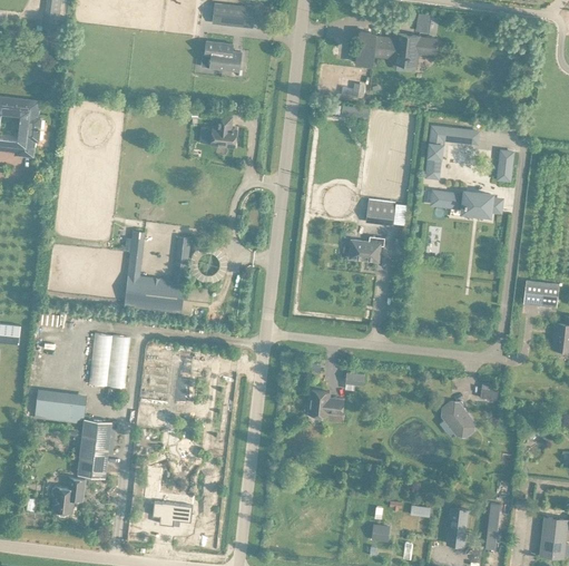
[(47,0),(43,29),(57,31),(61,0),(47,0)]
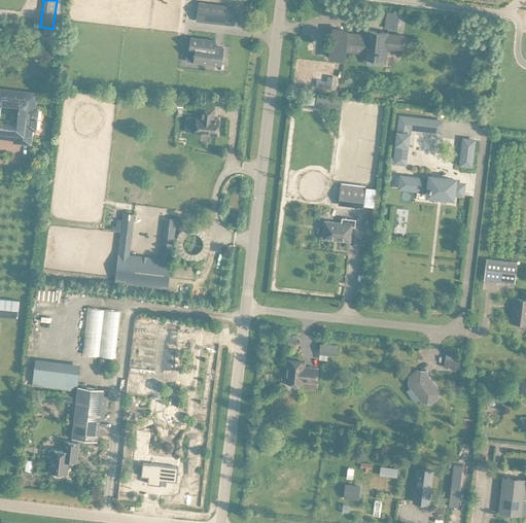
[(241,5),(199,1),(198,21),(238,26),(241,5)]
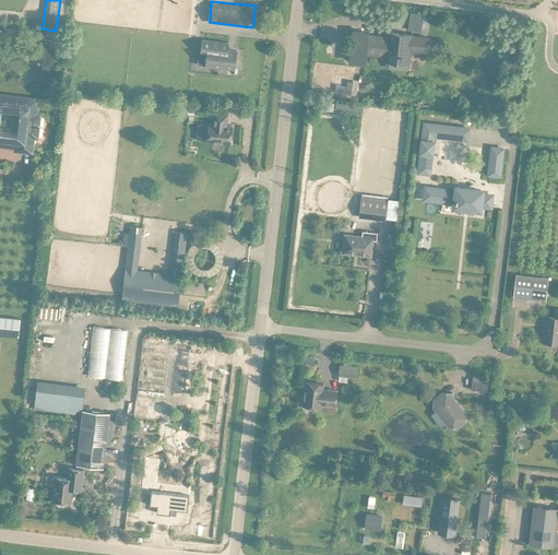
[(411,13),(408,31),(422,32),(424,15),(411,13)]
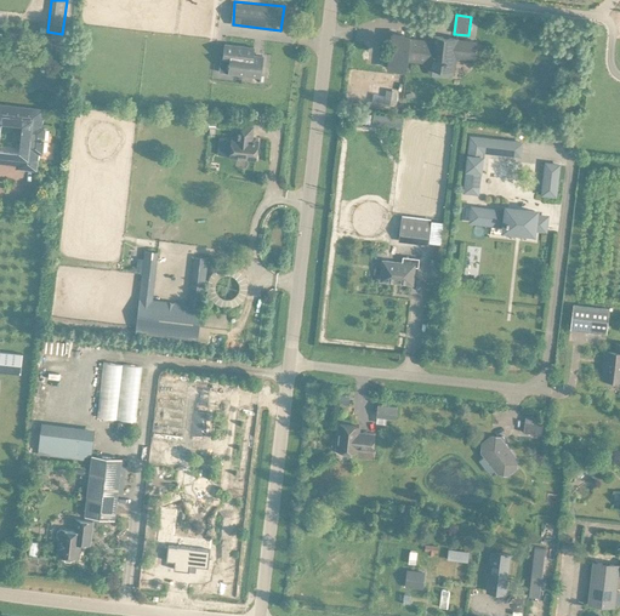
[(392,35),(388,69),(405,70),(408,60),(428,62),(431,43),(409,40),(410,38),(392,35)]
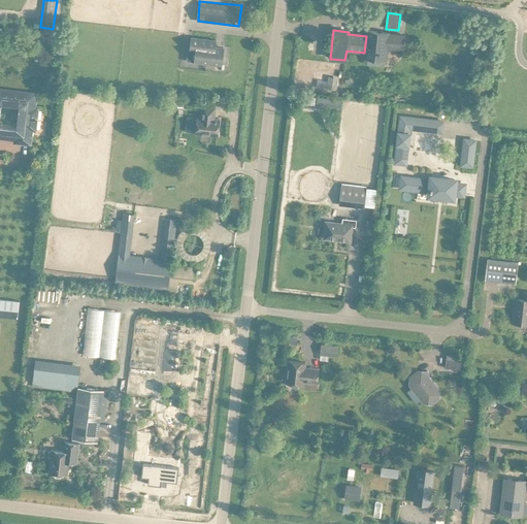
[(364,58),(363,61),(367,65),(385,67),(385,60),(379,59),(380,54),(381,54),(381,51),(380,51),(381,47),(387,48),(402,50),(404,37),(388,35),(388,34),(367,31),(366,36),(364,53),(364,58)]
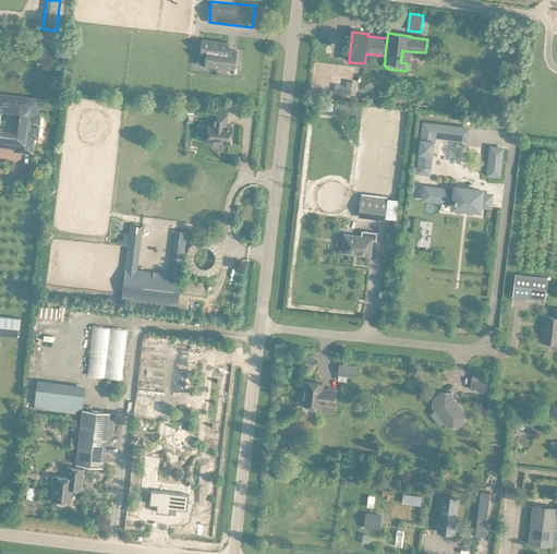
[(200,65),(233,70),(233,75),(237,51),(227,50),(226,49),(223,49),(225,44),(228,44),(202,40),(200,65)]
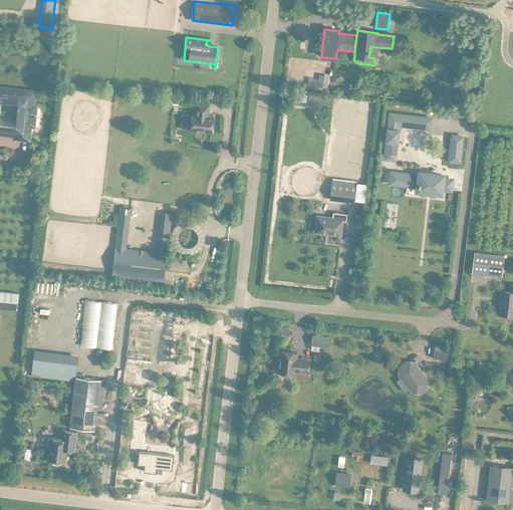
[(319,75),(318,86),(327,88),(329,76),(319,75)]
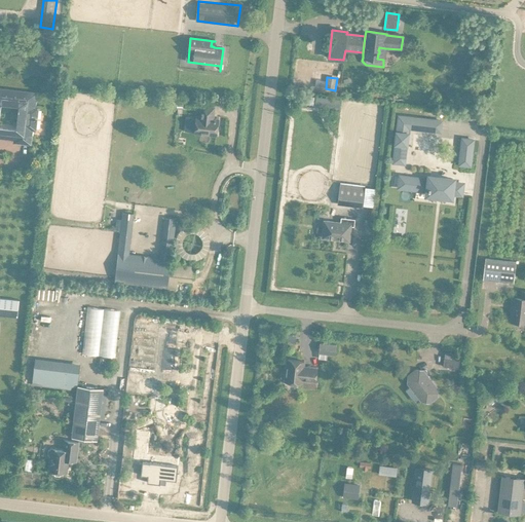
[(14,143),(31,145),(32,129),(36,131),(38,109),(35,108),(36,94),(0,88),(0,138),(14,140),(14,143)]
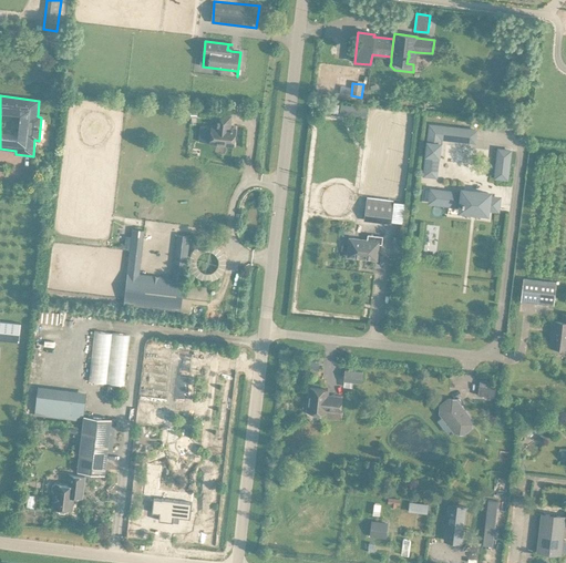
[(350,108),(350,116),(367,118),(368,110),(350,108)]
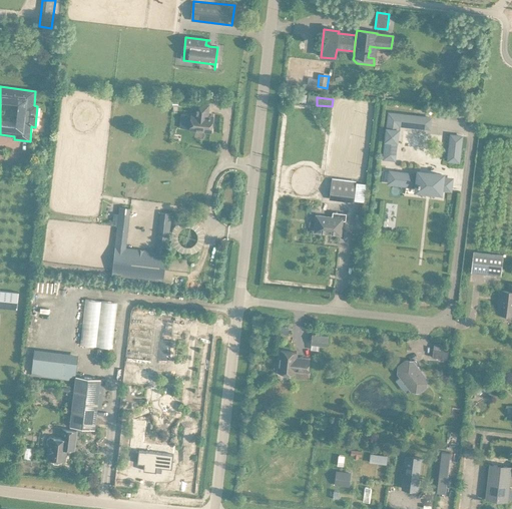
[(196,104),(195,115),(191,114),(189,130),(211,132),(213,117),(206,116),(207,112),(208,112),(208,106),(196,104)]
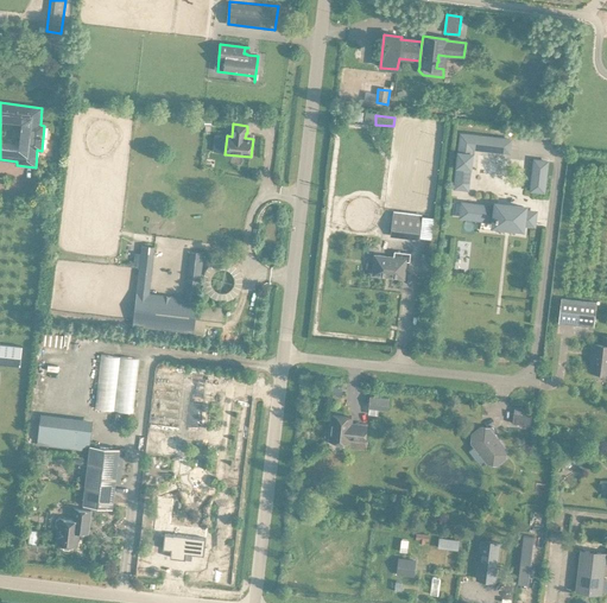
[(459,154),(472,156),(473,148),(497,152),(499,139),(461,135),(459,154)]
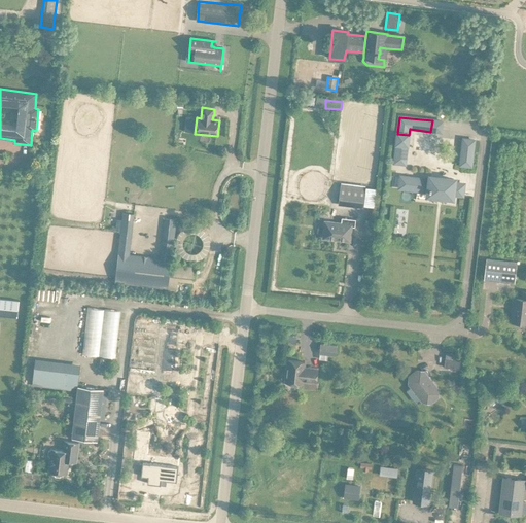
[(460,166),(471,167),(475,141),(463,140),(460,166)]
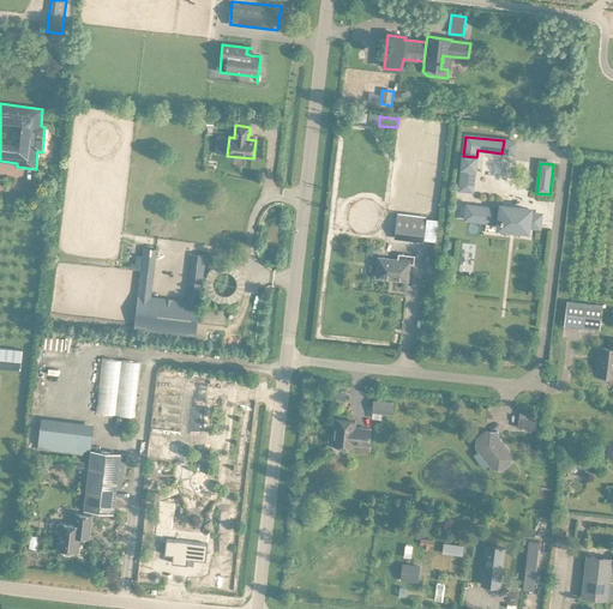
[(460,191),(472,192),(475,169),(462,168),(460,191)]
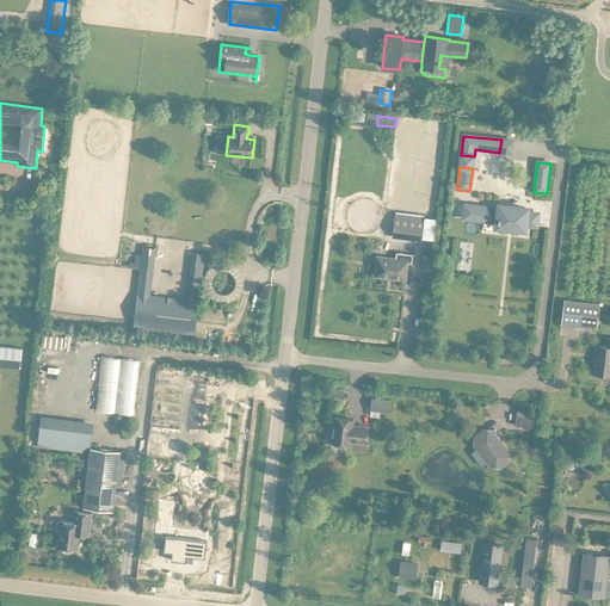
[(464,217),(498,221),(497,227),(524,230),(524,224),(534,226),(535,215),(525,214),(527,209),(499,205),(499,210),(466,206),(464,217)]
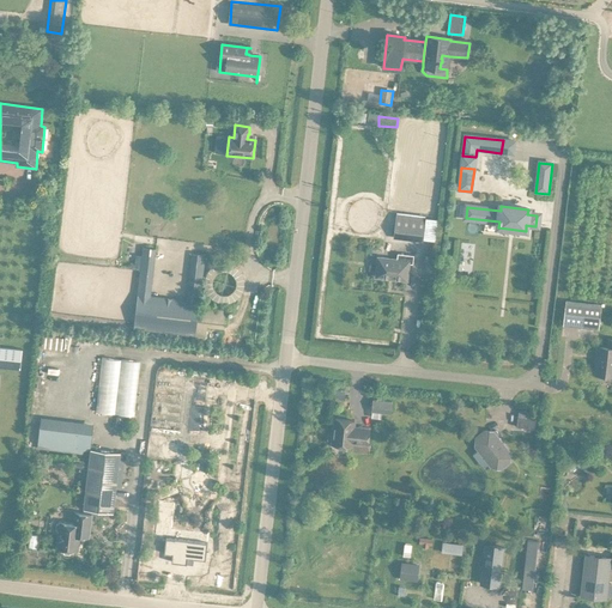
[(394,237),(423,241),(425,219),(397,216),(394,237)]
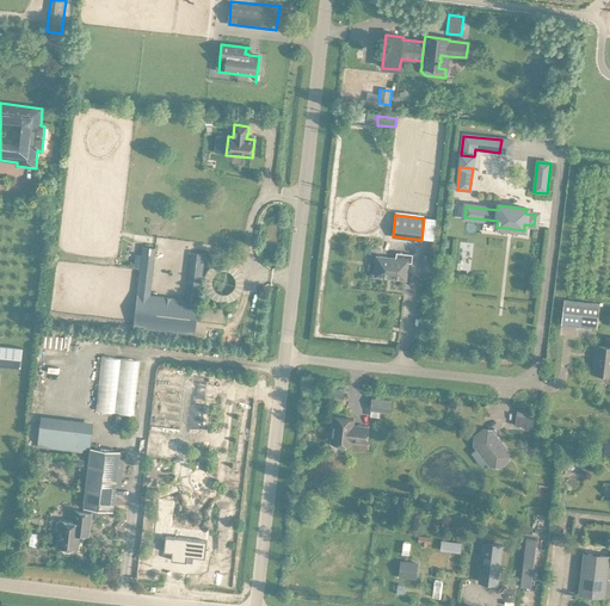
[(143,247),(137,290),(145,291),(149,258),(154,258),(155,248),(143,247)]
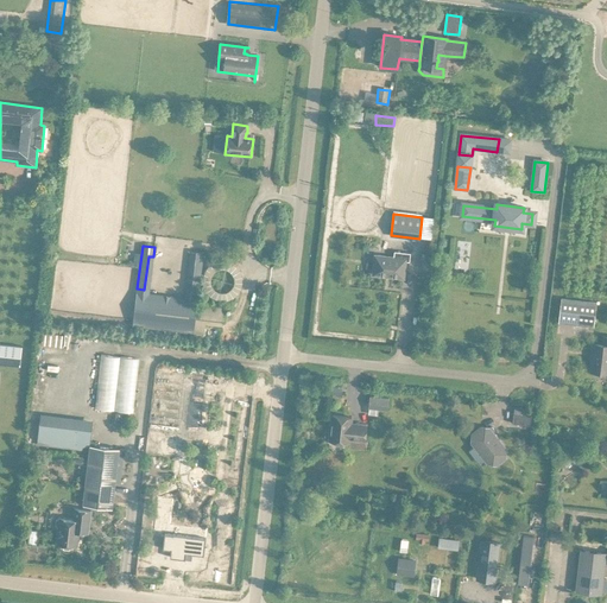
[(406,262),(410,262),(411,254),(394,252),(393,258),(375,256),(373,275),(404,279),(406,262)]
